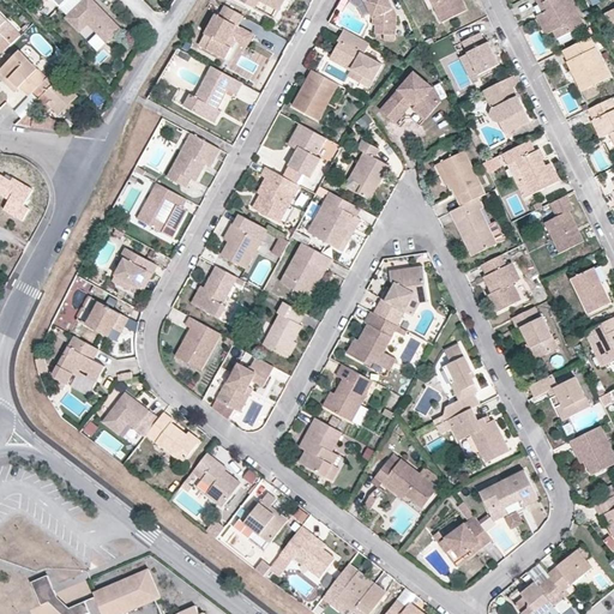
[(65,0),(60,5),(68,13),(82,0),(65,0)]
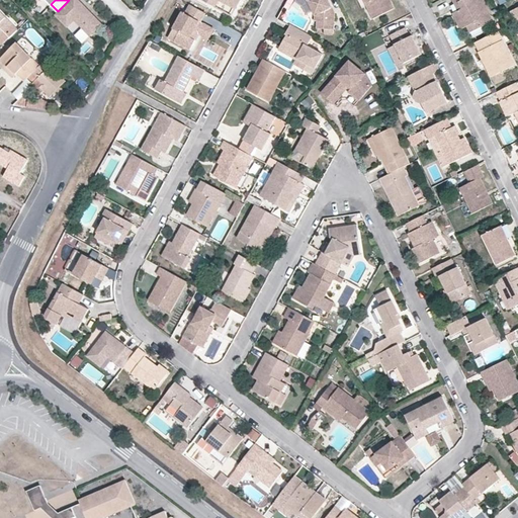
[(69,0),(58,11),(54,15),(66,26),(74,19),(81,27),(89,35),(101,23),(77,0),(69,0)]
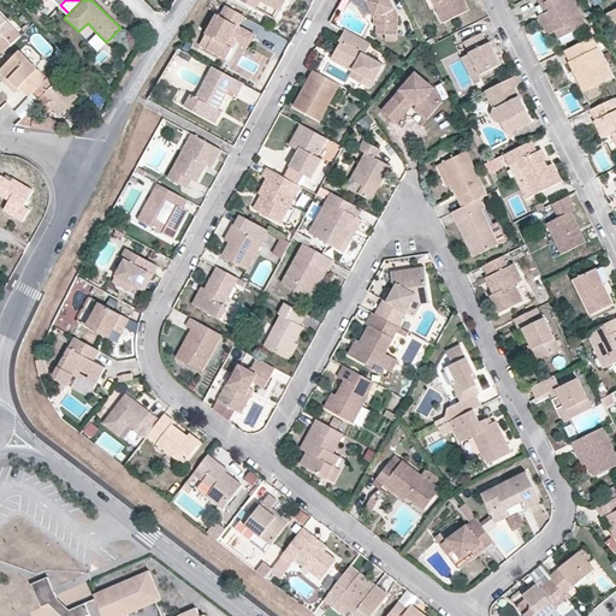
[(238,0),(258,10),(262,1),(280,11),(285,0),(238,0)]
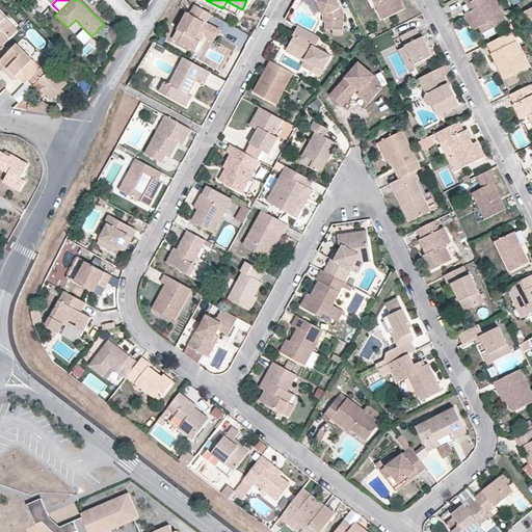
[(315,0),(317,0),(324,15),(323,22),(325,22),(325,31),(343,31),(344,14),(337,0),(315,0)]
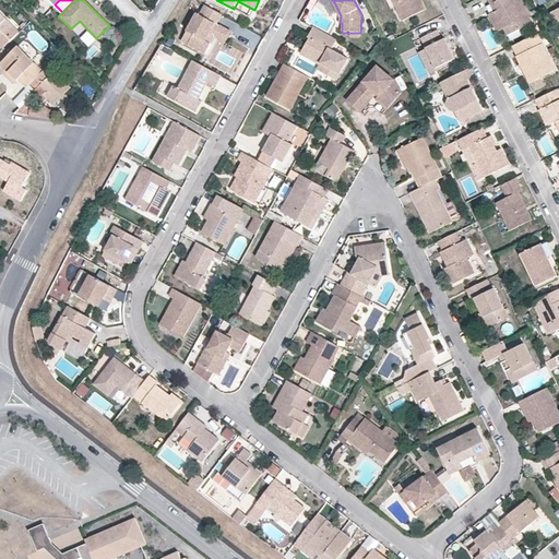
[(416,0),(391,0),(403,21),(423,11),(416,0)]
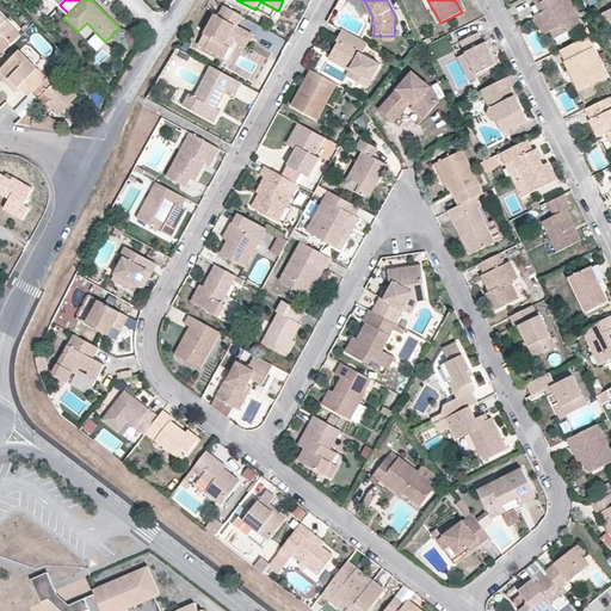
[(466,10),(460,0),(455,0),(462,12),(466,10)]
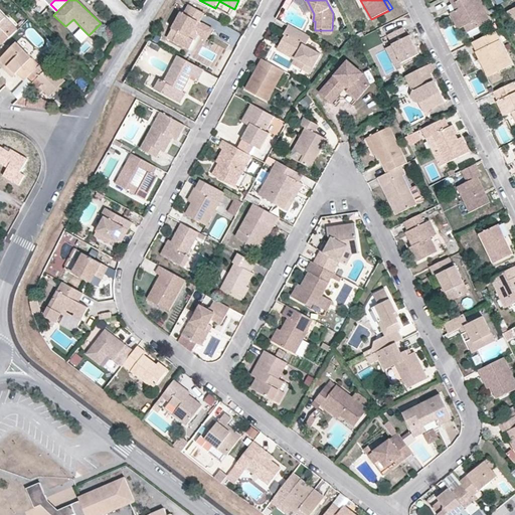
[(450,0),(452,5),(457,3),(459,9),(455,11),(451,13),(458,29),(464,27),(476,21),(479,27),(490,21),(479,0),(450,0)]
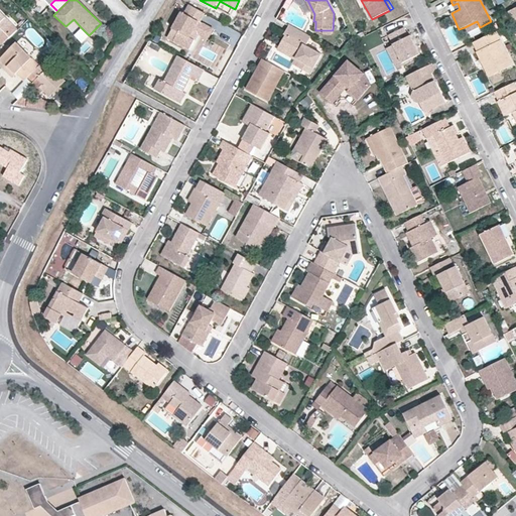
[(231,16),(235,9),(220,1),(216,8),(231,16)]
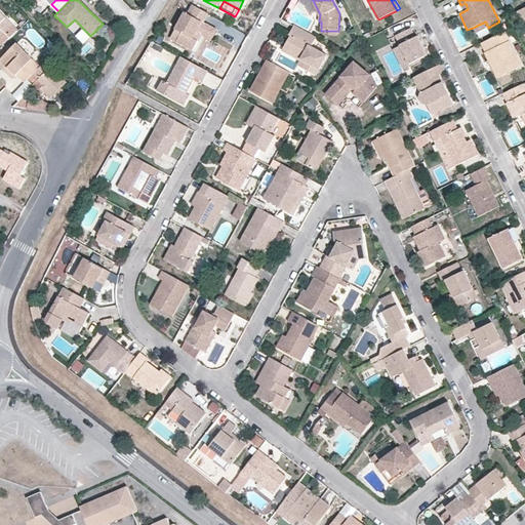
[(202,23),(207,13),(192,5),(186,14),(184,12),(169,39),(191,51),(197,41),(192,38),(197,29),(201,22),(202,23)]
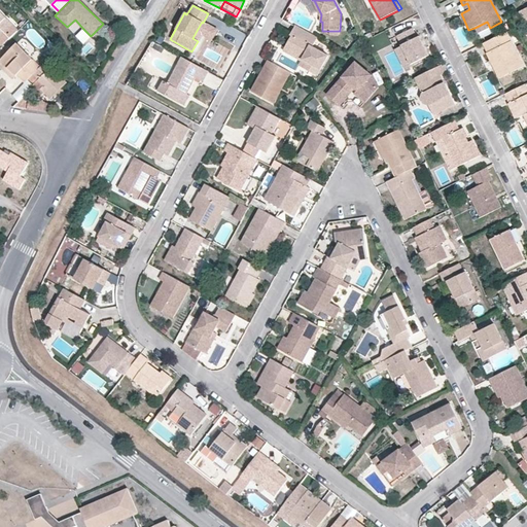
[(0,37),(3,34),(12,25),(0,11),(0,37)]
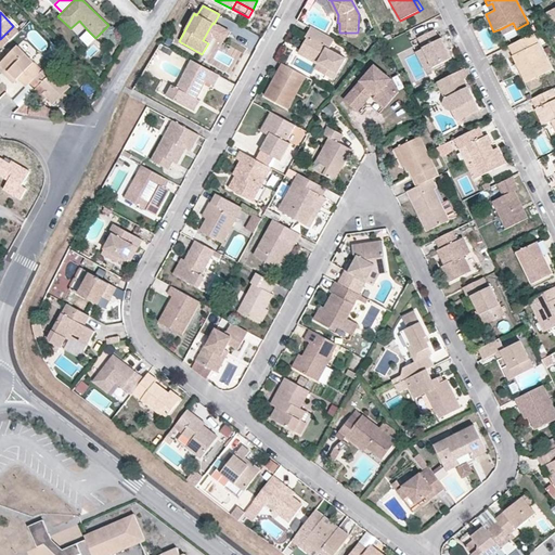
[(226,30),(231,21),(219,14),(214,24),(218,26),(226,30)]
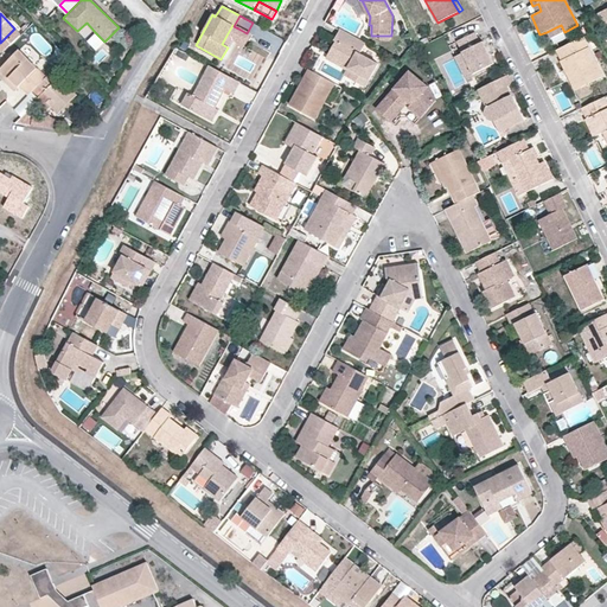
[(238,29),(234,26),(232,25),(228,33),(232,37),(238,29)]
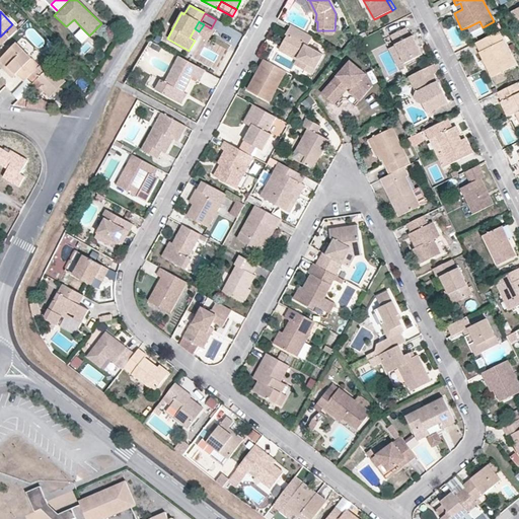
[(471,32),(483,27),(479,21),(467,27),(471,32)]
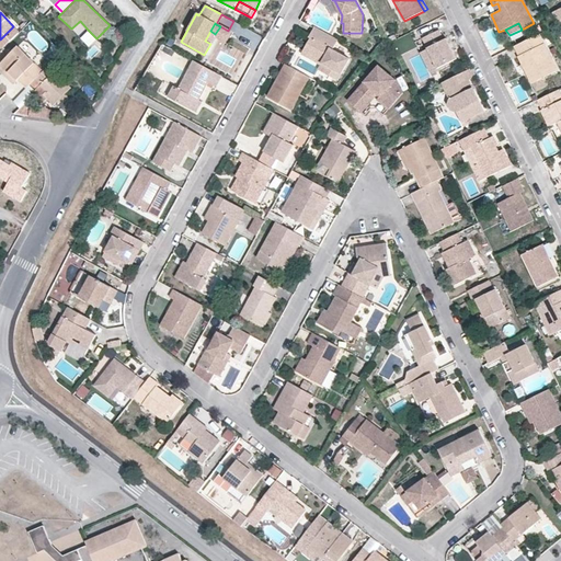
[(13,26),(3,36),(10,42),(20,32),(13,26)]
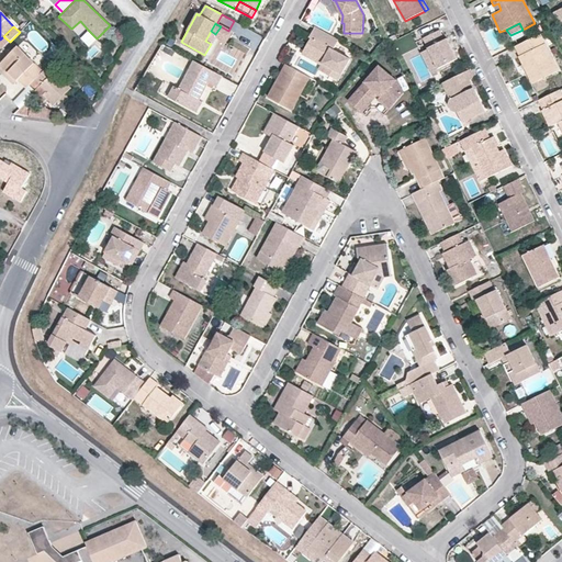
[(340,42),(315,29),(311,37),(312,38),(305,51),(326,62),(324,65),(335,69),(330,76),(340,80),(352,59),(335,51),(340,42)]
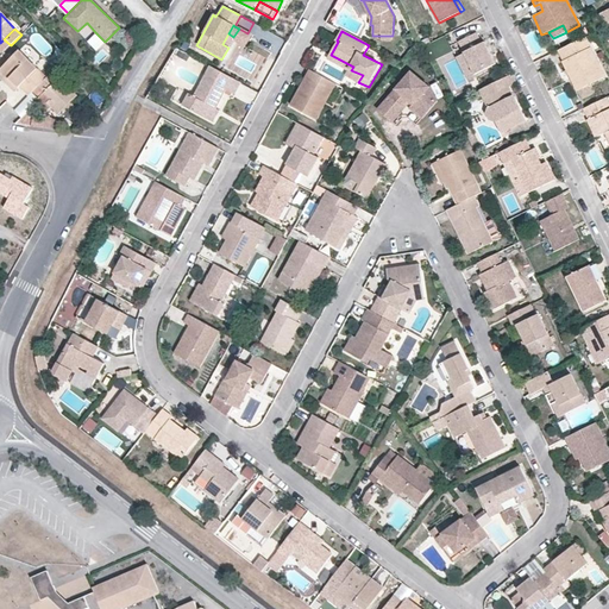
[(95,50),(105,42),(95,32),(87,42),(95,50)]
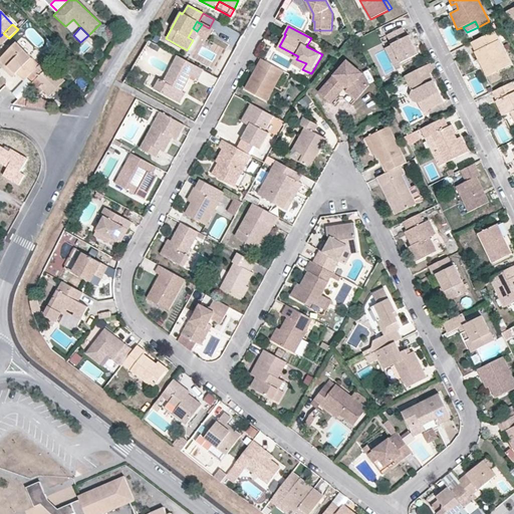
[(403,27),(387,35),(401,63),(418,54),(410,36),(407,36),(403,27)]
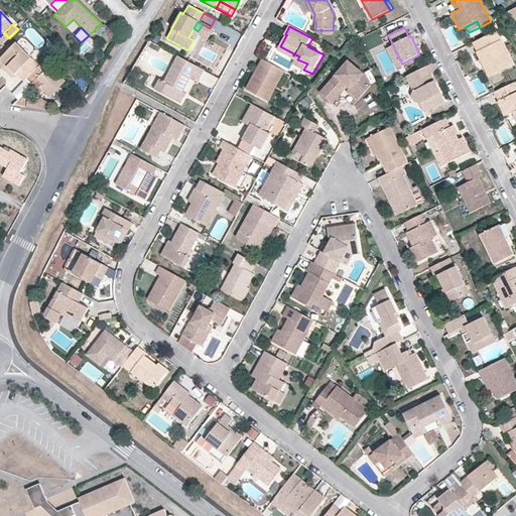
[(496,32),(474,42),(478,51),(477,52),(489,77),(513,66),(496,32)]
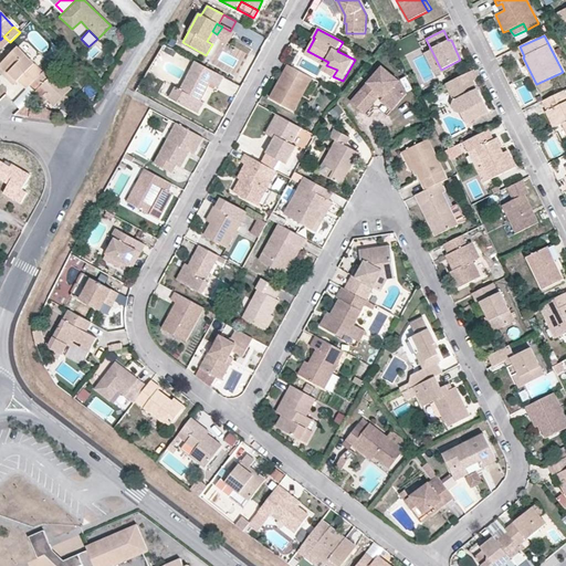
[(3,37),(0,40),(0,44),(3,49),(10,42),(3,37)]
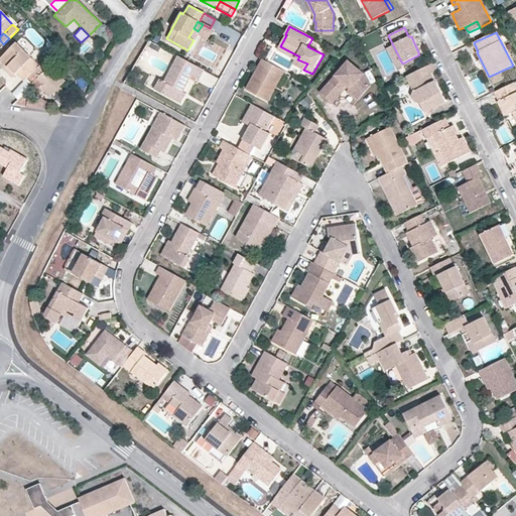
[(18,73),(25,81),(33,73),(40,66),(17,42),(0,59),(7,67),(9,66),(16,74),(18,73)]
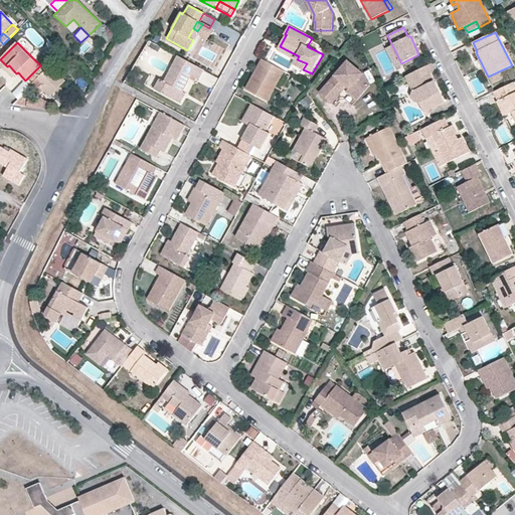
[(299,56),(280,46),(278,49),(297,59),(299,56)]
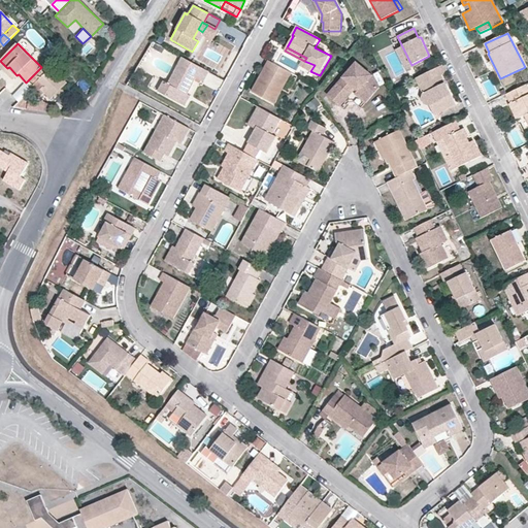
[(204,83),(209,72),(182,57),(168,84),(164,81),(158,92),(178,103),(185,93),(188,95),(197,78),(204,83)]
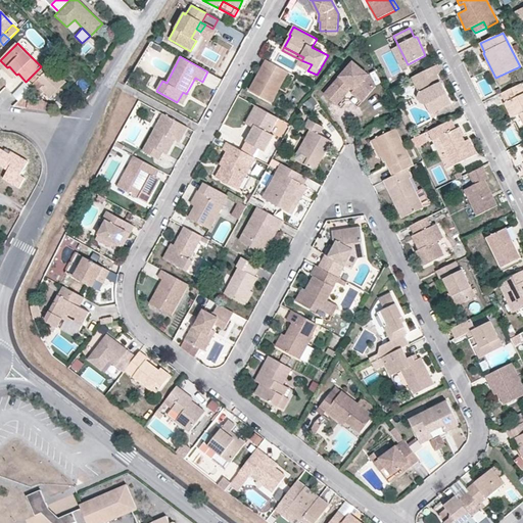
[(0,64),(13,78),(16,75),(9,66),(7,67),(0,60),(0,59),(0,64)]
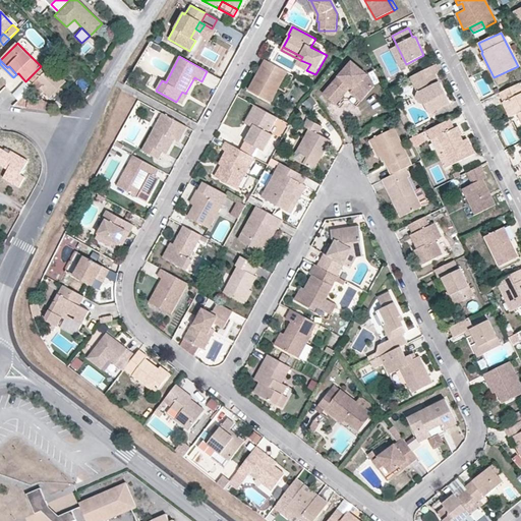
[(287,72),(266,60),(262,67),(264,68),(258,77),(256,75),(248,91),(271,103),(287,72)]
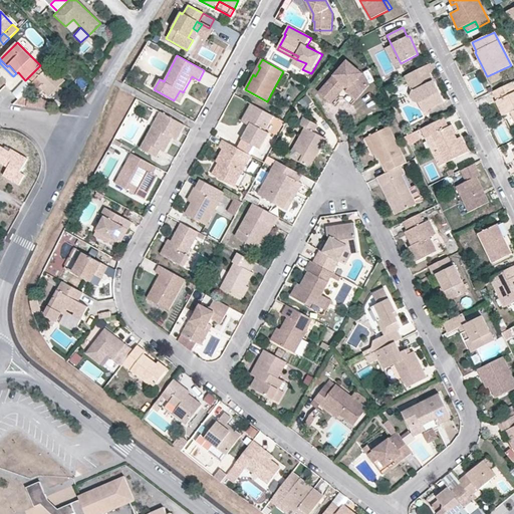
[(306,63),(296,59),(293,64),(302,69),(306,63)]
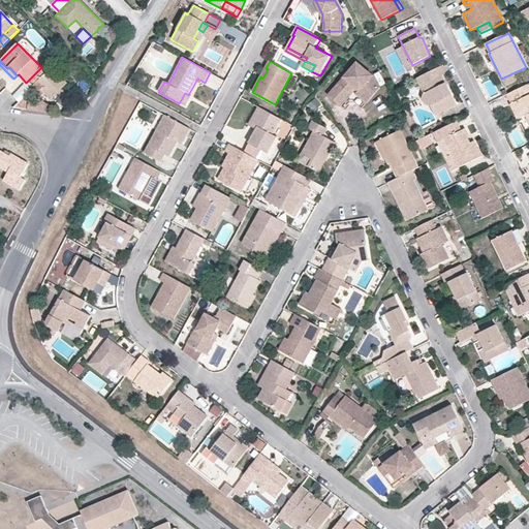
[(41,67),(34,74),(45,85),(49,89),(45,92),(51,98),(67,83),(47,62),(41,67)]
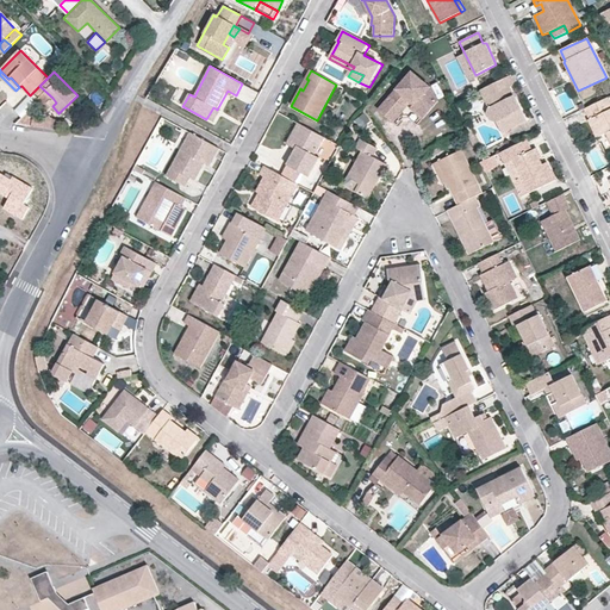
[(430,87),(411,72),(379,109),(393,122),(411,103),(415,105),(411,110),(422,119),(437,101),(430,87)]
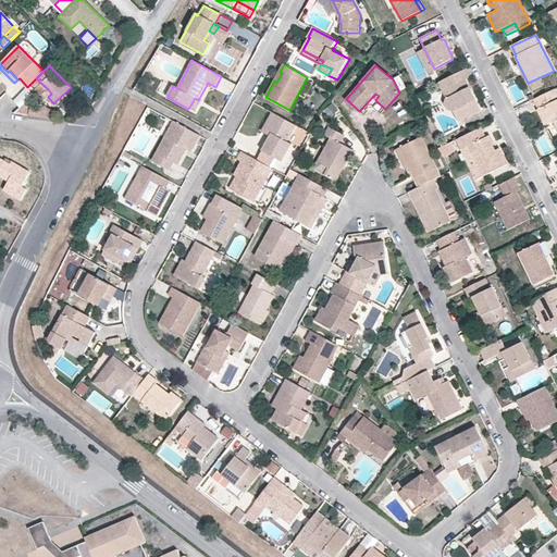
[(472,76),(469,67),(461,71),(466,79),(472,76)]
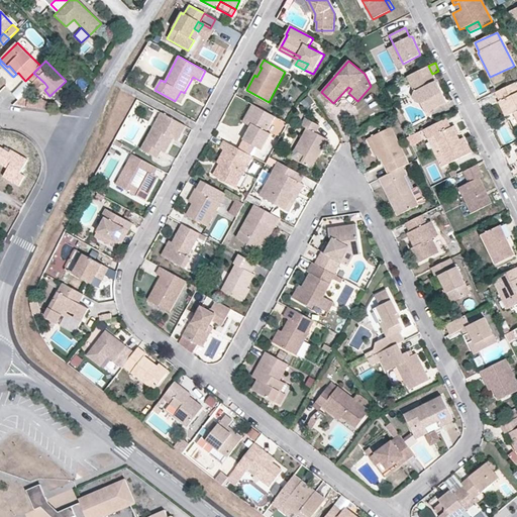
[(432,74),(428,66),(414,73),(422,89),(415,91),(413,96),(416,102),(421,103),(425,101),(428,106),(436,104),(437,107),(446,102),(432,74)]
